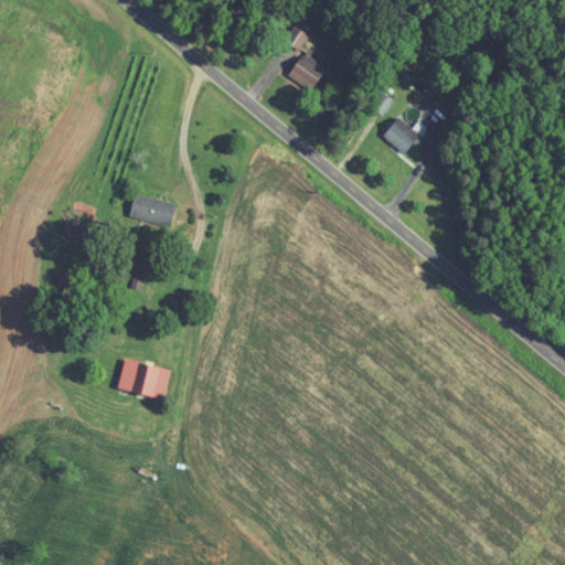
[(284,42),(299,50),(307,33),(291,25),(284,42)]
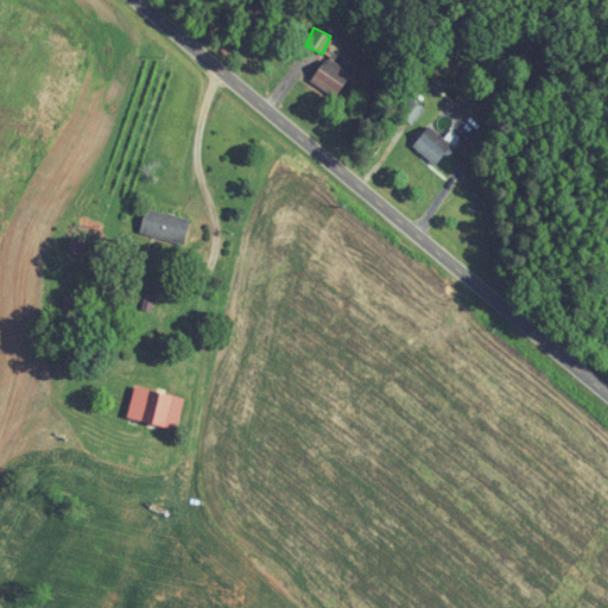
[(311,77),(335,94),(349,74),(325,56),(311,77)]
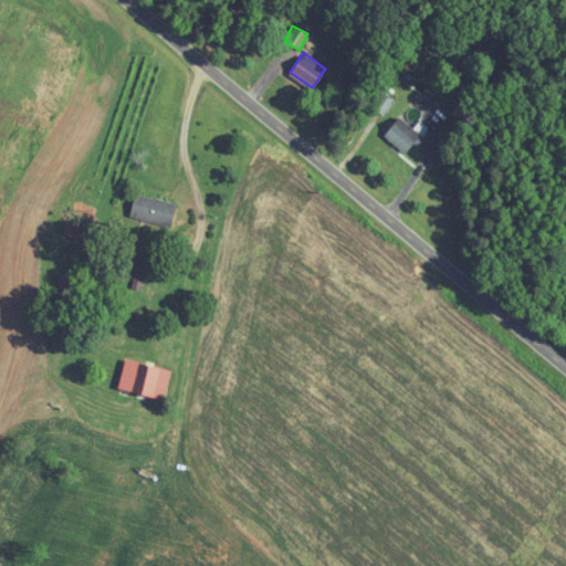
[(383,116),(394,101),(380,91),(369,107),(383,116)]
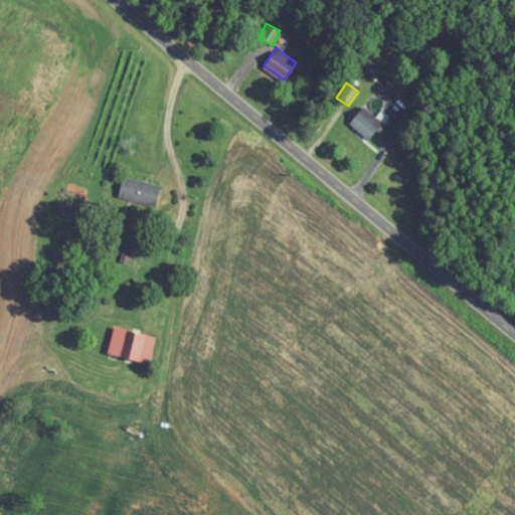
[(367,139),(381,124),(362,106),(347,122),(367,139)]
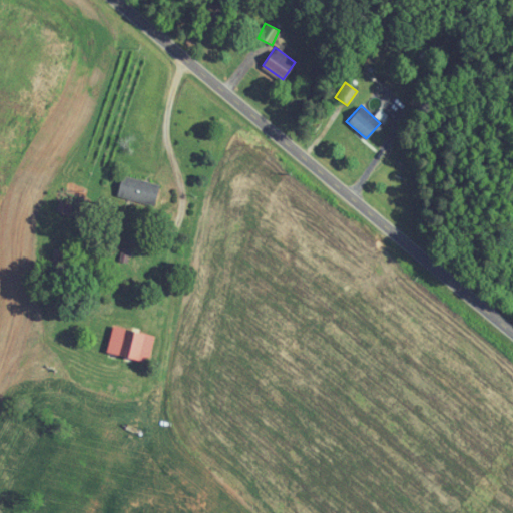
[(159,184),(120,174),(115,196),(153,205),(159,184)]
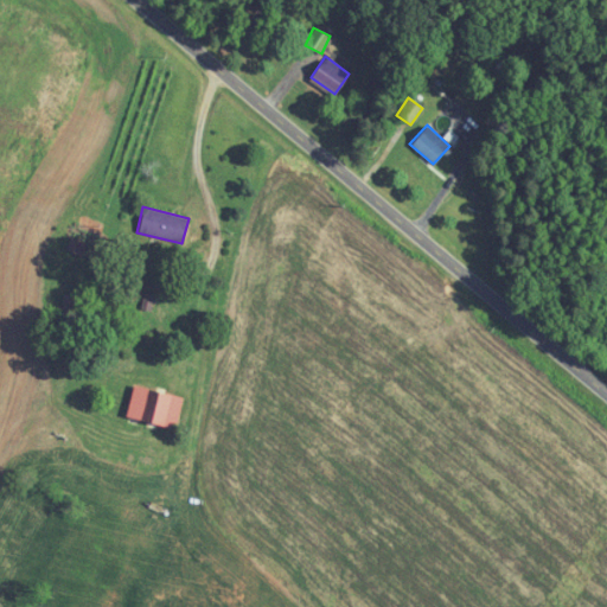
[(64,248),(80,255),(84,243),(69,236),(64,248)]
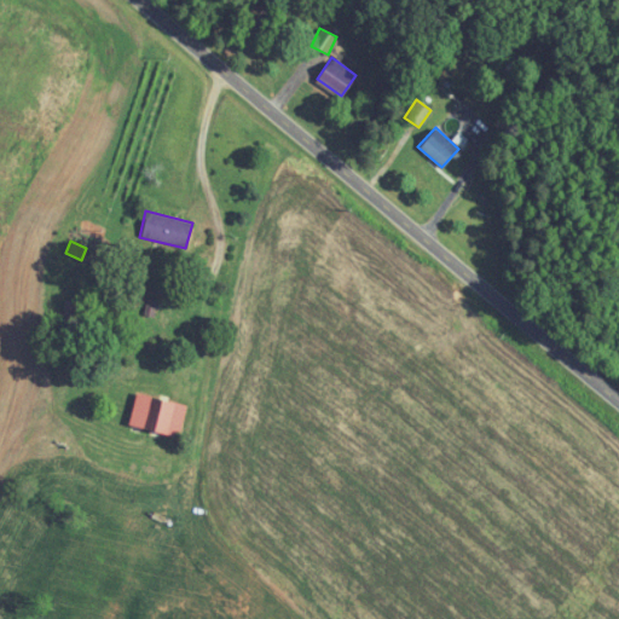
[(177,437),(185,405),(134,392),(127,424),(177,437)]
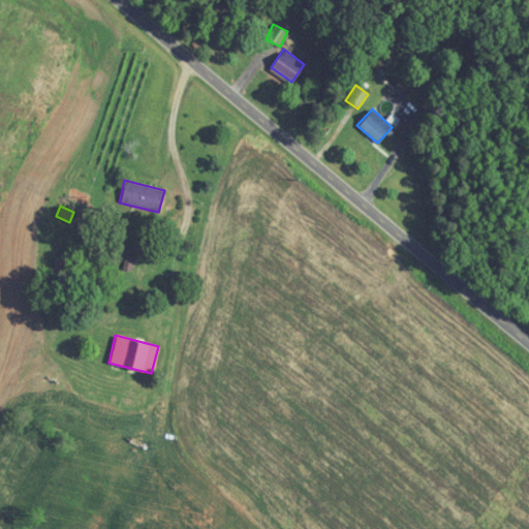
All buildings are outlined.
